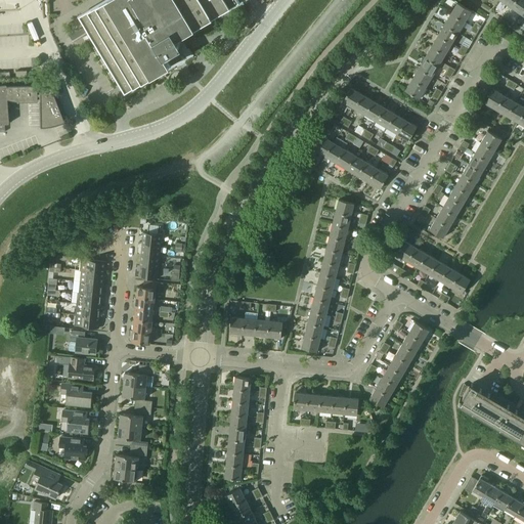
[(90,33),(125,92),(170,66),(169,63),(179,53),(177,50),(182,47),(177,39),(239,2),(237,0),(105,0),(79,15),(89,33),(90,33)]
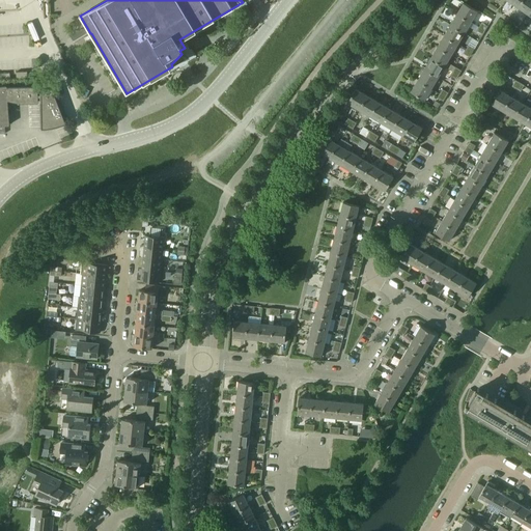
[(530,0),(523,0),(519,7),(529,15),(530,11),(530,0)]
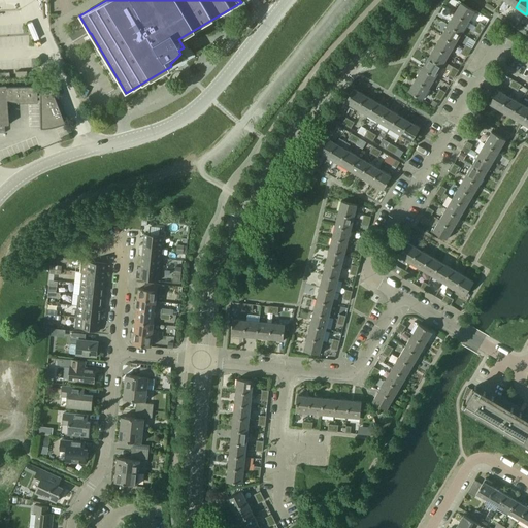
[(454,13),(468,22),(474,10),(461,2),(454,13)]
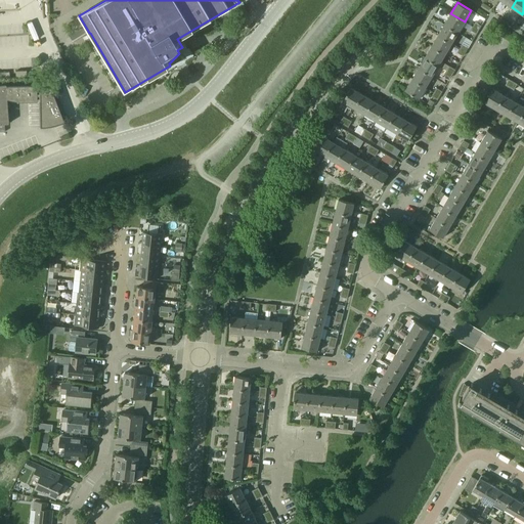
[(444,25),(457,33),(465,22),(450,13),(444,25)]
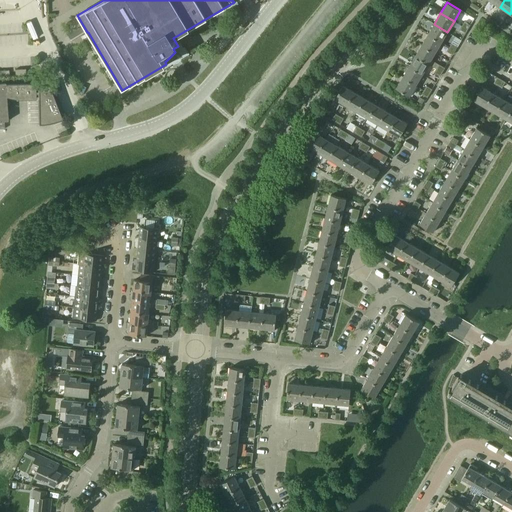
[(428,35),(441,43),(447,32),(434,24),(428,35)]
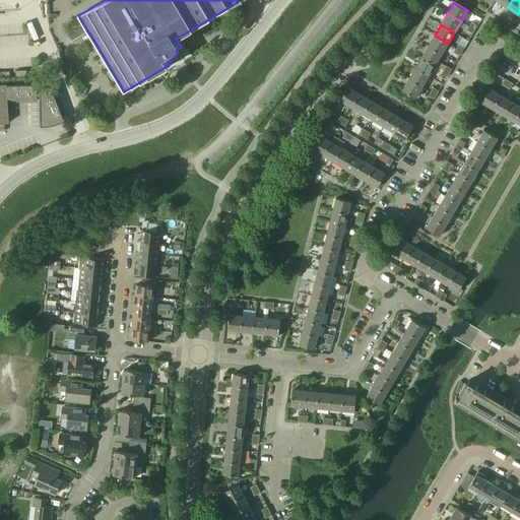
[(428,46),(442,54),(448,44),(435,36),(428,46)]
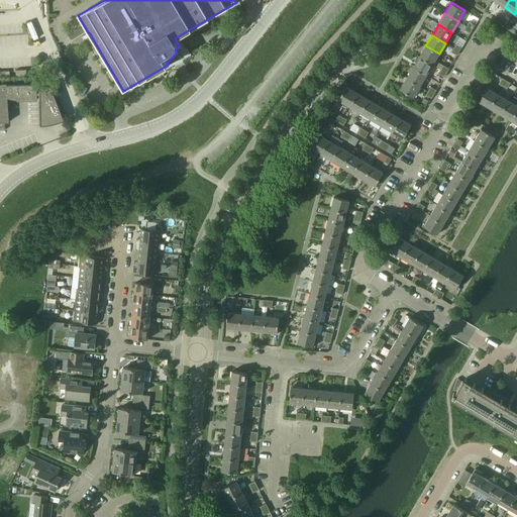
[(419,57),(433,65),(439,54),(425,45),(419,57)]
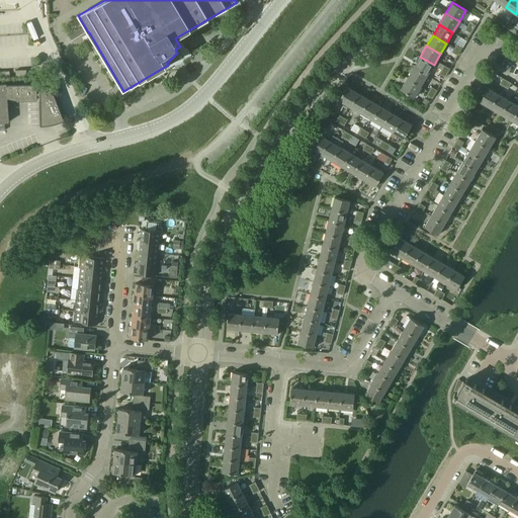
[(414,68),(427,76),(434,65),(420,57),(414,68)]
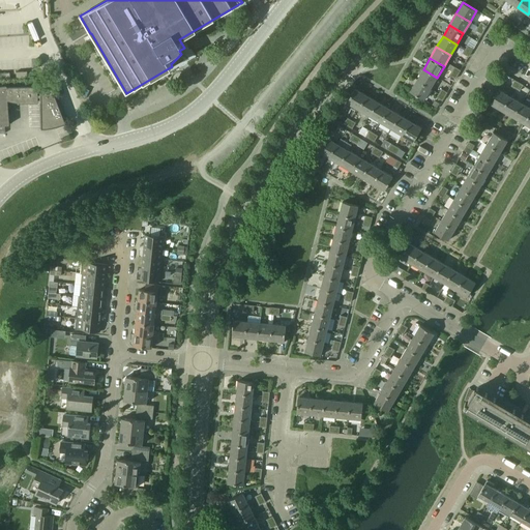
[(417,80),(431,88),(437,78),(423,69),(417,80)]
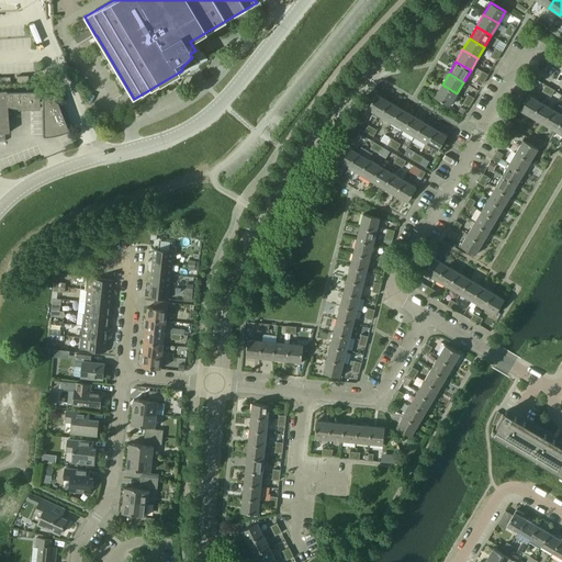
[(435,97),(449,105),(457,93),(442,85),(435,97)]
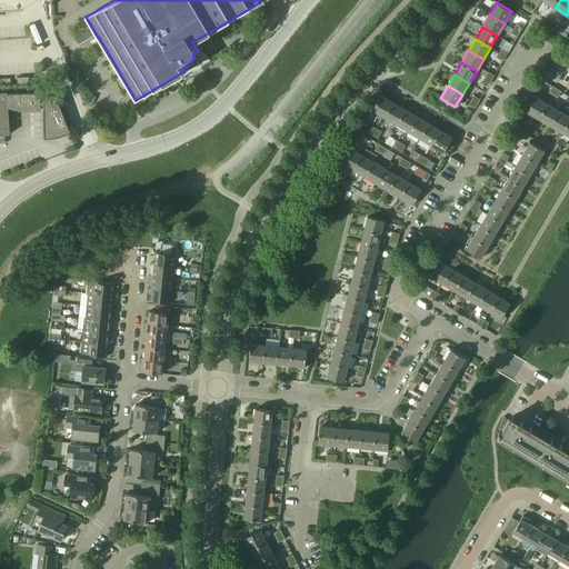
[(0,92),(0,133),(9,133),(7,108),(20,110),(39,110),(39,93),(6,95),(6,92),(0,92)]
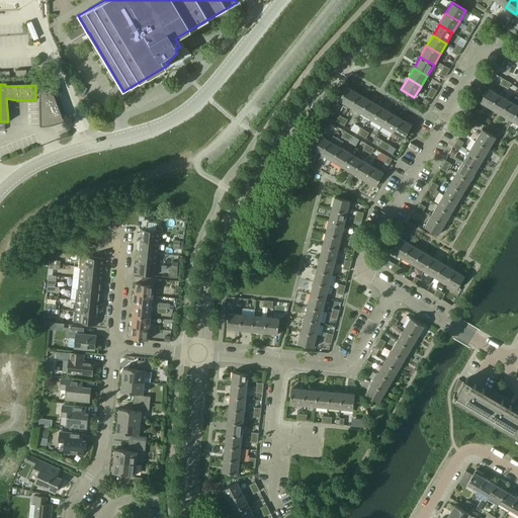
[(38,99),(39,125),(63,116),(57,100),(55,101),(49,86),(37,90),(38,99)]
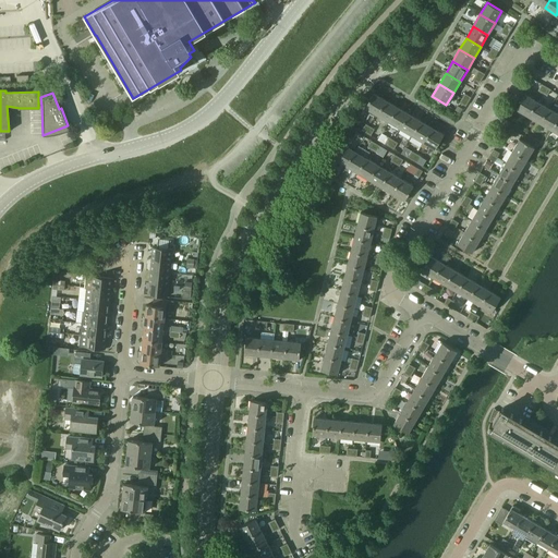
[(365,108),(377,114),(386,100),(374,94),(365,108)]
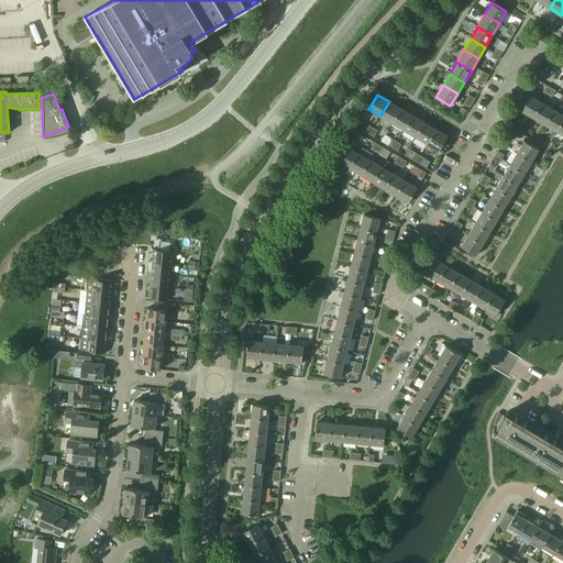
[(521,110),(533,118),(542,103),(530,96),(521,110)]
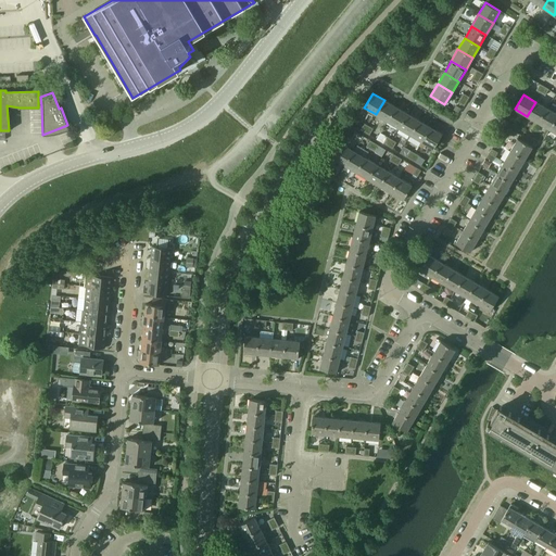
[(376,114),(387,122),(395,106),(384,100),(376,114)]
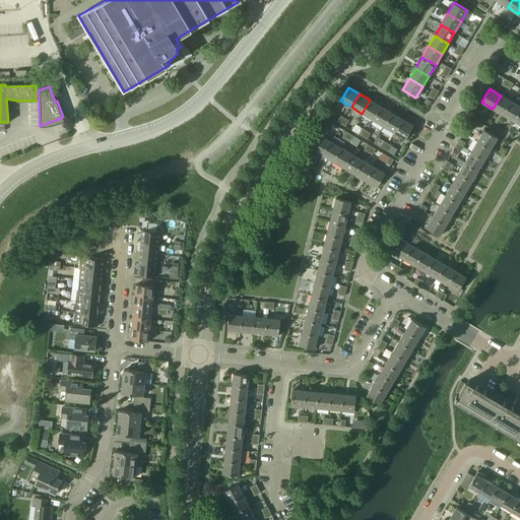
[(493,109),(504,115),(512,102),(501,95),(493,109)]
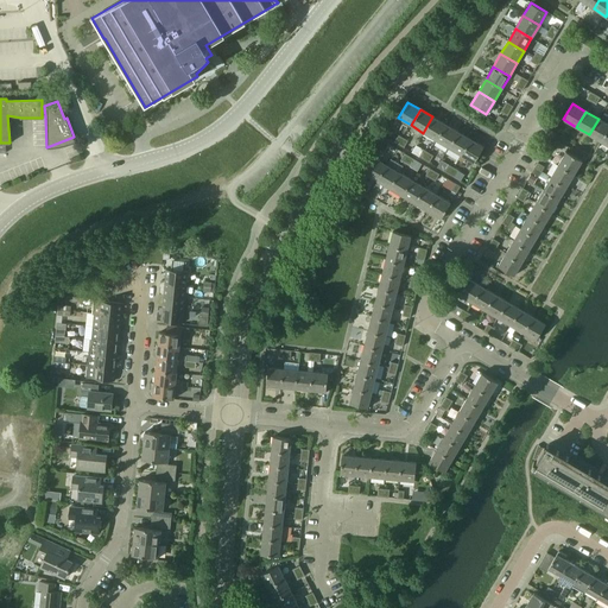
[(423,133),(436,140),(445,125),(432,116),(423,133)]
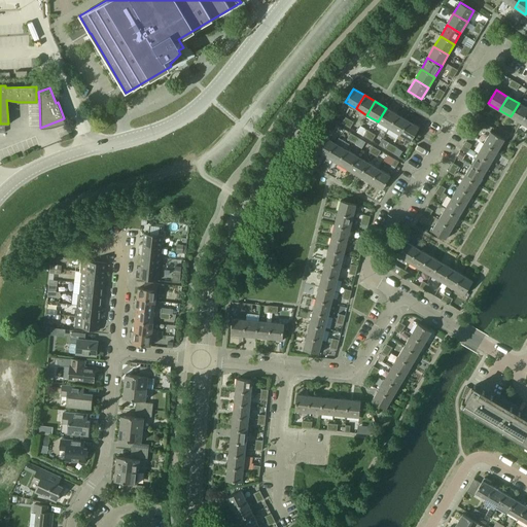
[(511,116),(521,123),(526,113),(526,107),(519,103),(511,116)]
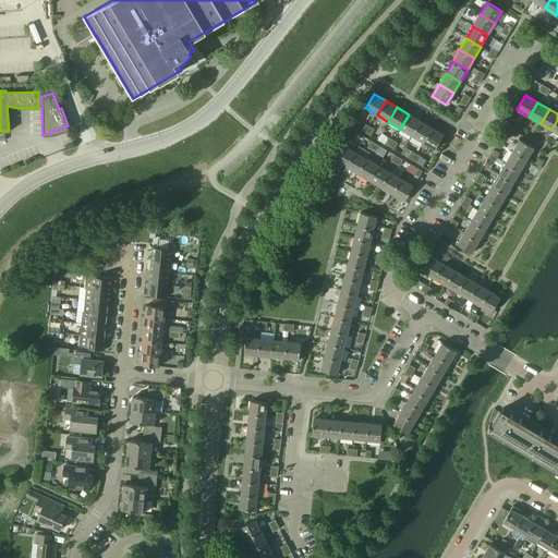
[(400,129),(412,135),(421,121),(409,114),(400,129)]
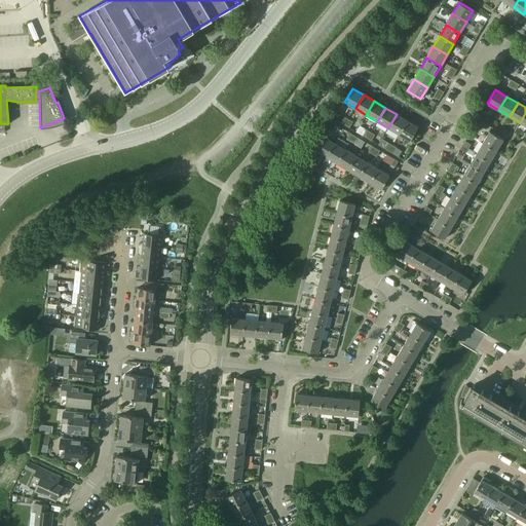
[(388,127),(399,135),(407,120),(397,114),(388,127)]
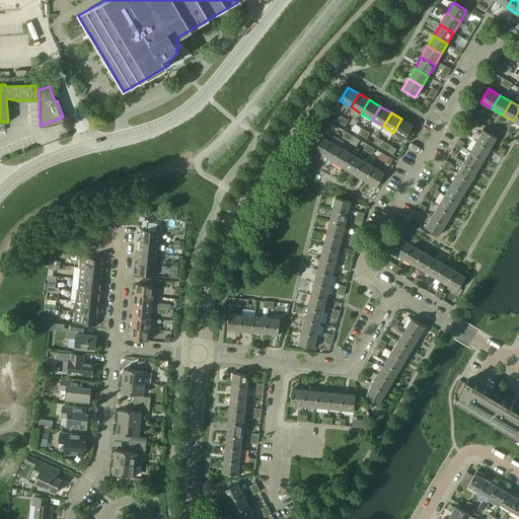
[(393,133),(404,139),(413,126),(401,119),(393,133)]
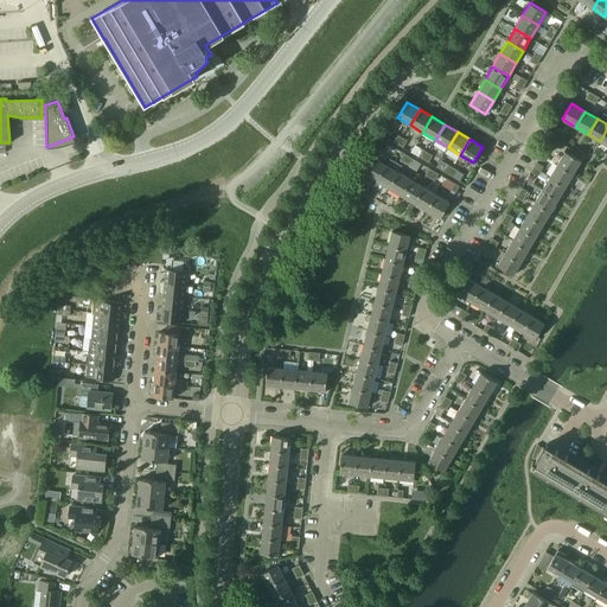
[(557,164),(574,173),(581,160),(566,152),(557,164)]
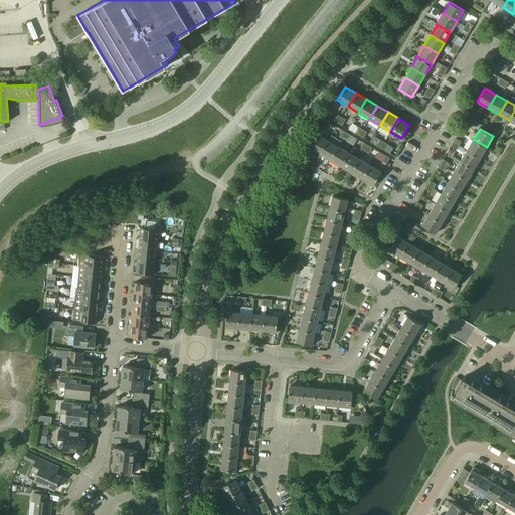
[(309,147),(320,153),(328,140),(317,134),(309,147)]
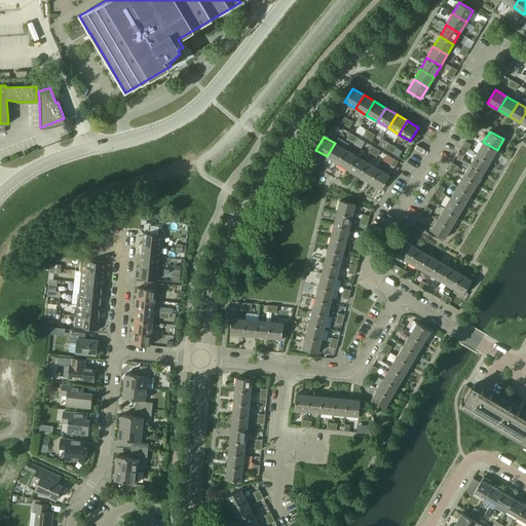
[(477,153),(490,161),(497,150),(483,142),(477,153)]
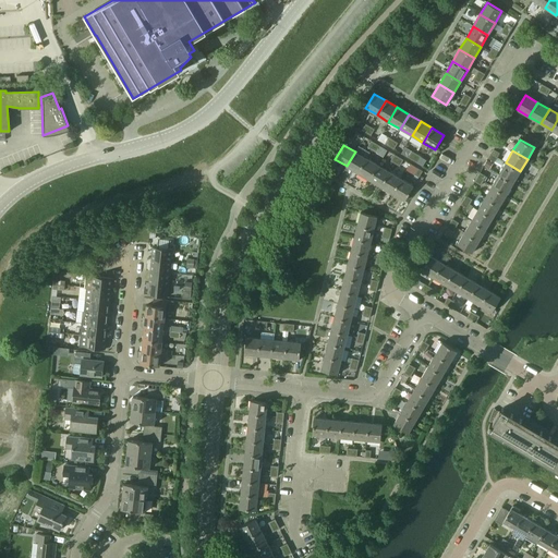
[(347,166),(359,173),(366,158),(355,152),(347,166)]
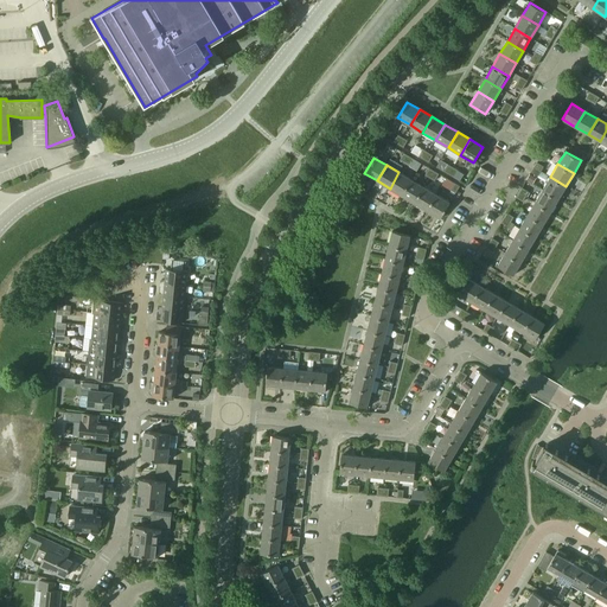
[(390,189),(402,196),(411,180),(398,172),(390,189)]
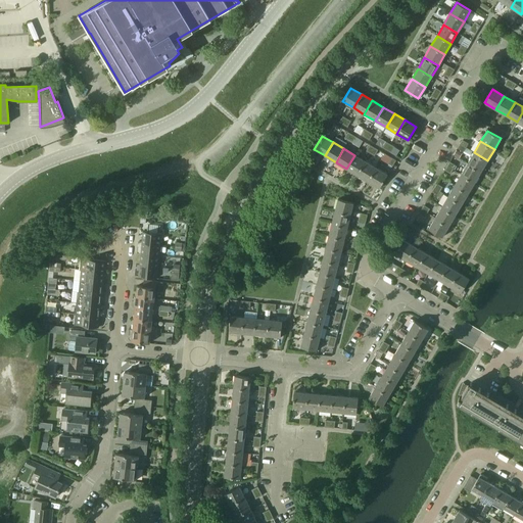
[(468,163),(481,172),(487,160),(474,152),(468,163)]
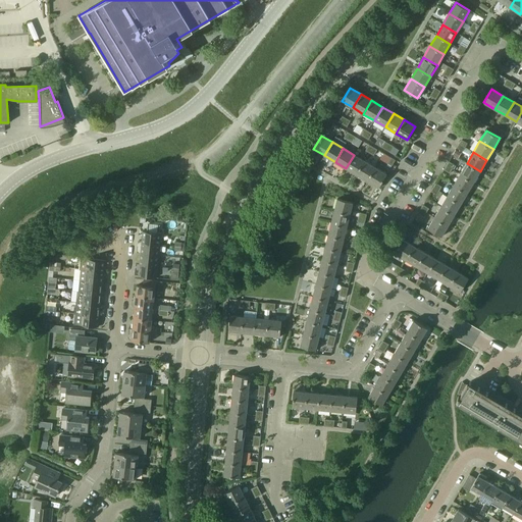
[(346,168),(357,174),(365,161),(354,155),(346,168)]
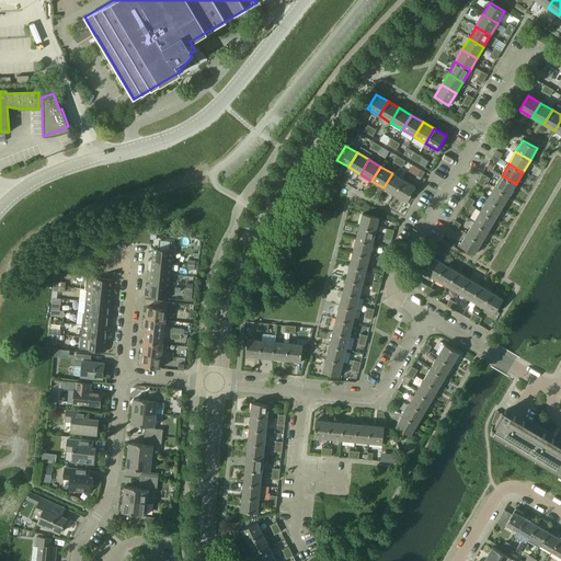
[(384,187),(396,195),(403,180),(392,173),(384,187)]
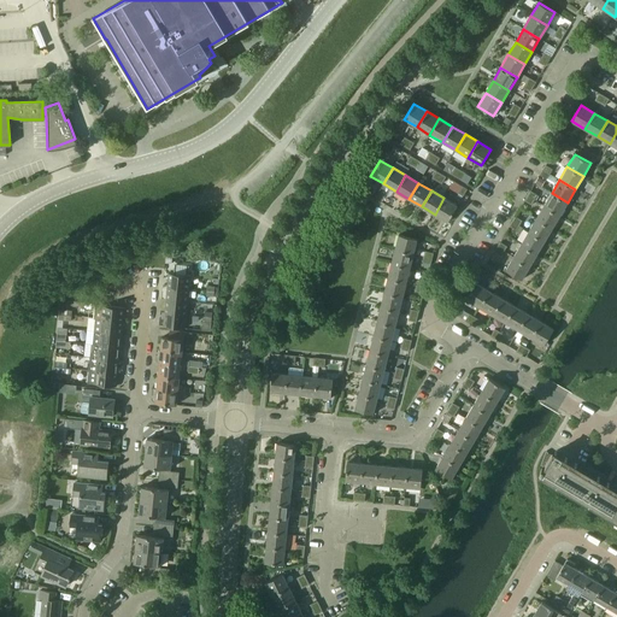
[(544,205),(560,215),(568,203),(552,193),(544,205)]
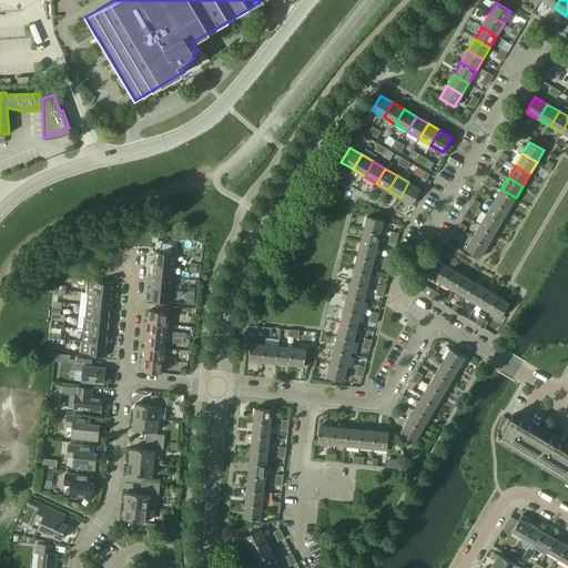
[(401,198),(413,204),(421,190),(408,182),(401,198)]
